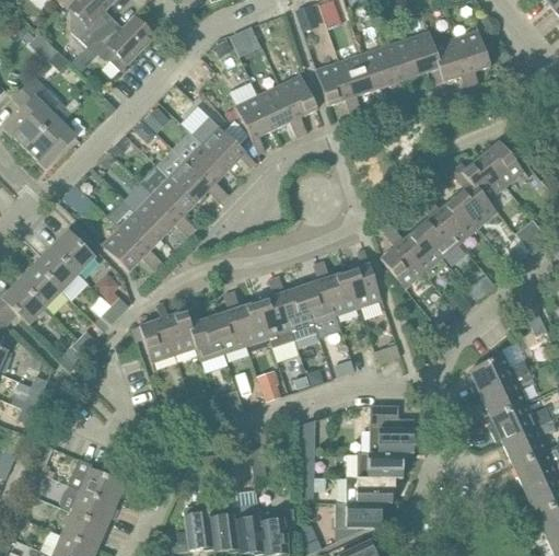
[(71,8),(71,30),(78,35),(88,45),(109,22),(101,13),(105,9),(113,0),(73,0),(69,6),(71,8)]
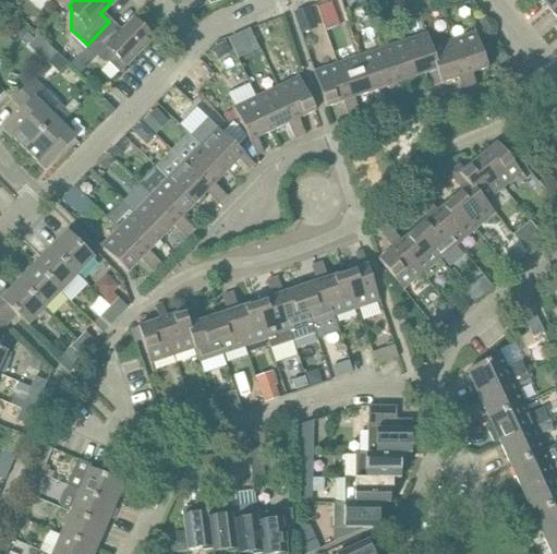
[(322,2),(329,25),(339,22),(331,0),(328,0),(322,2)]
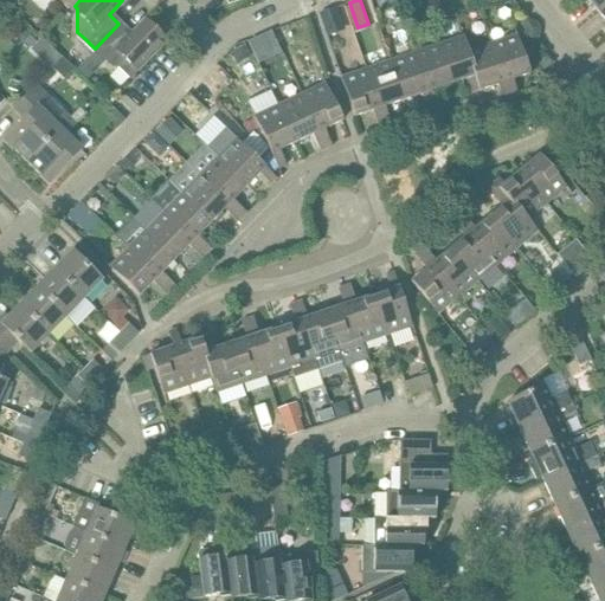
[(95,49),(105,58),(108,57),(114,63),(120,63),(133,75),(134,73),(133,72),(168,37),(146,15),(129,33),(118,24),(95,49)]
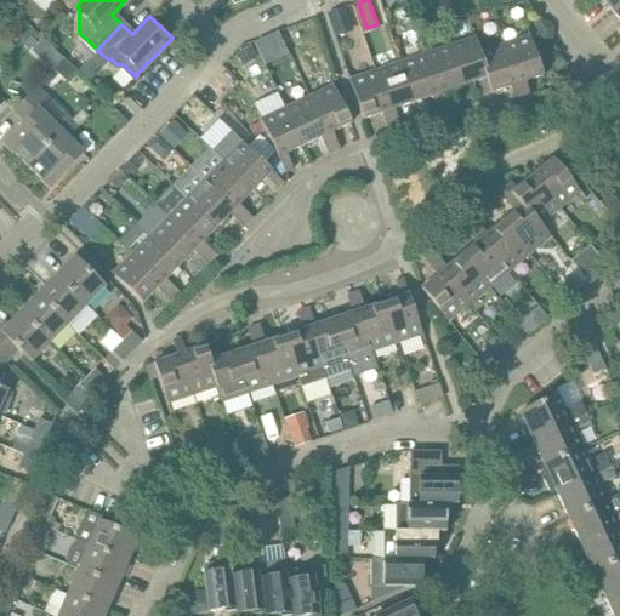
[(278,29),(269,33),(280,55),(289,50),(278,29)]
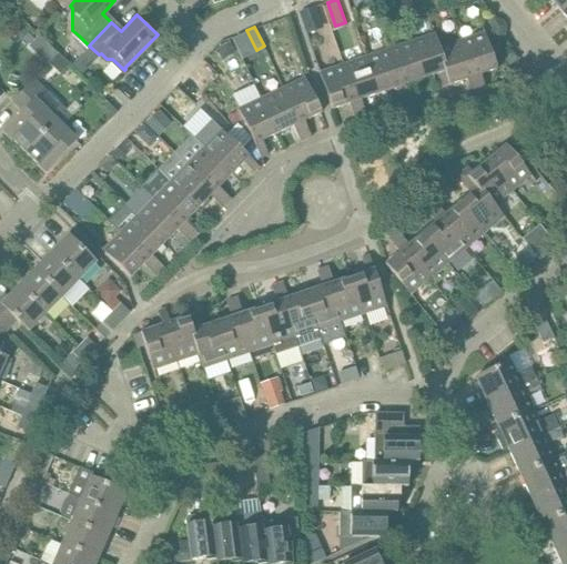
[(479,88),(486,86),(482,71),(497,66),(486,29),(463,37),(479,88)]
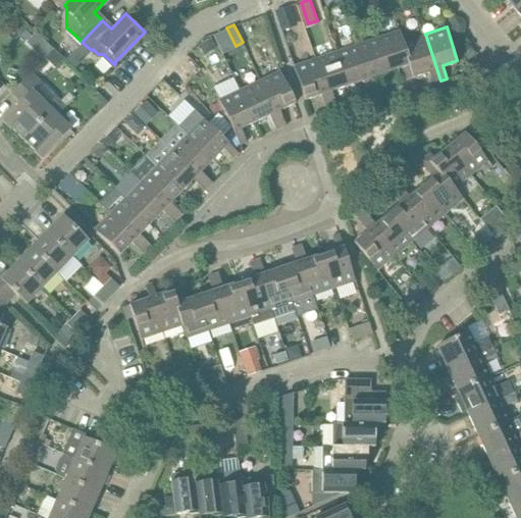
[(401,28),(400,29),(415,74),(429,69),(434,83),(440,81),(425,34),(405,41),(401,28)]
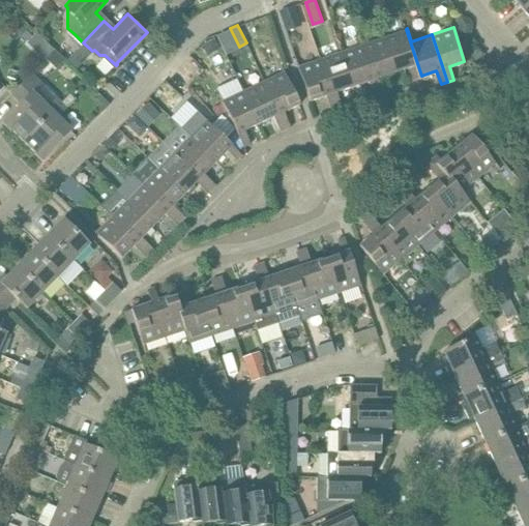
[(406,29),(384,36),(395,69),(410,65),(414,78),(421,76),(406,29)]
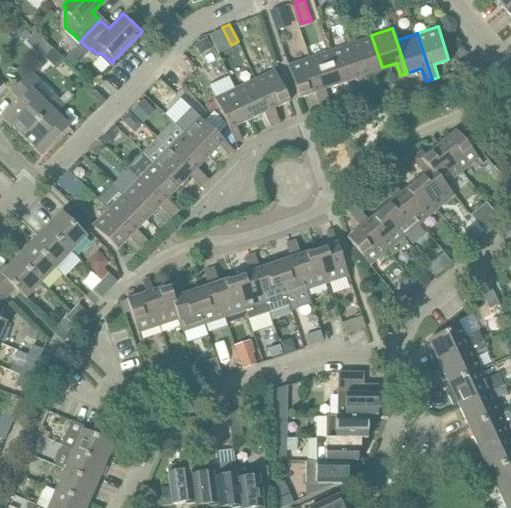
[(382,67),(371,35),(351,42),(367,89),(372,87),(367,73),(382,67)]
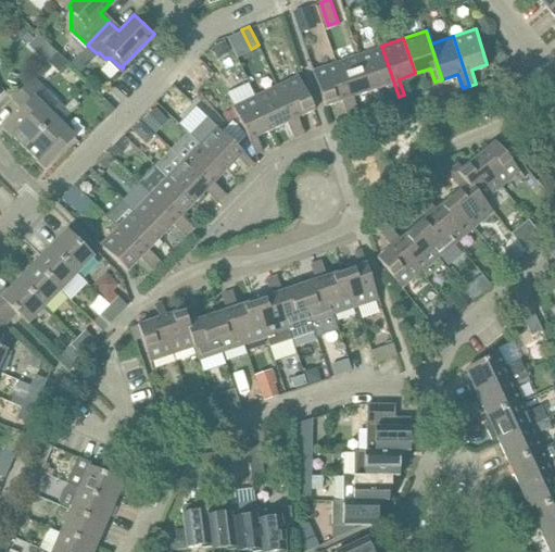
[(399,97),(381,46),(360,53),(370,88),(388,83),(393,99),(399,97)]
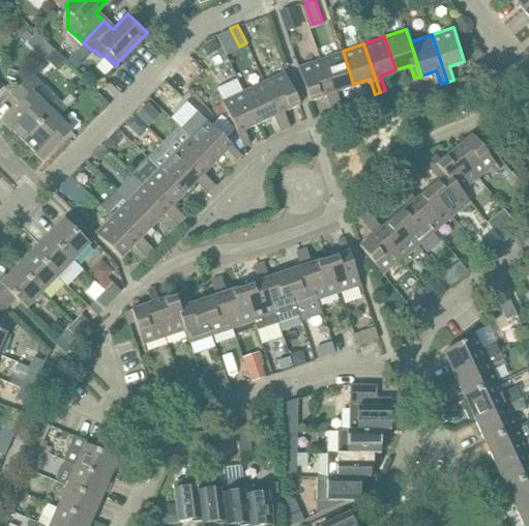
[(57,67),(66,58),(56,48),(47,57),(57,67)]
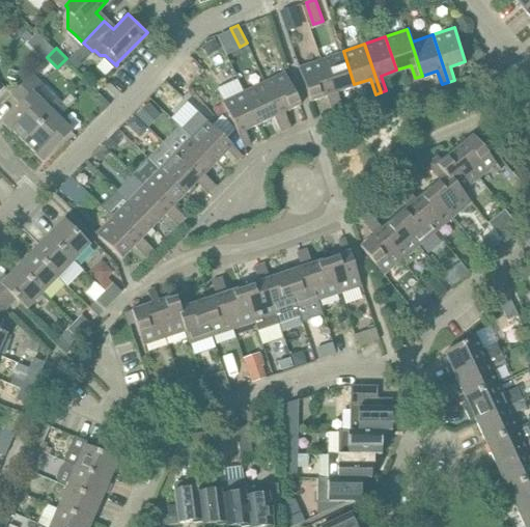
[(354,84),(343,51),(322,58),(338,107),(343,105),(338,90),(354,84)]
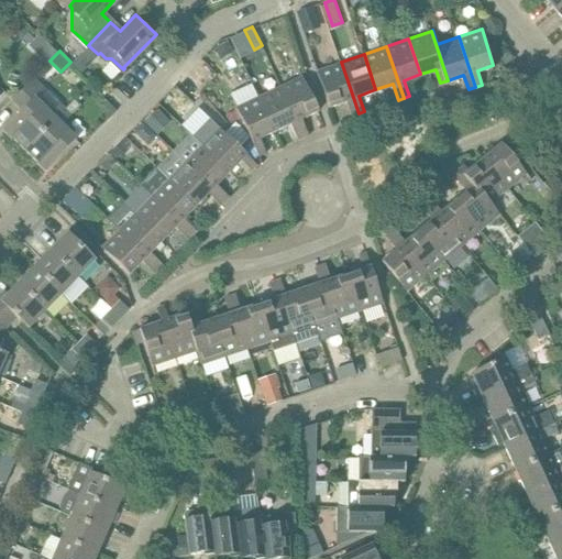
[(359,113),(341,62),(318,69),(330,105),(348,99),(353,114),(359,113)]
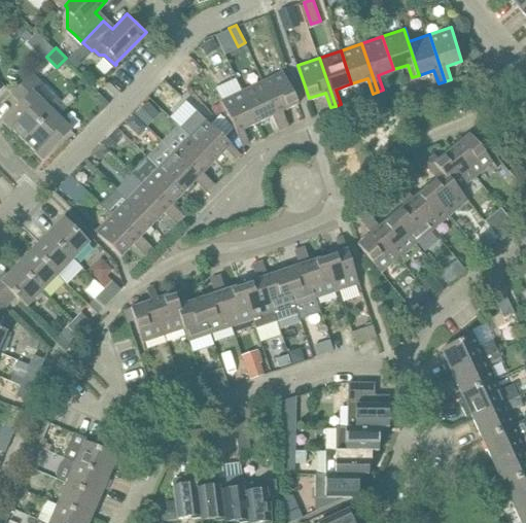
[(263,79),(285,126),(290,124),(283,109),(299,101),(283,69),(263,79)]
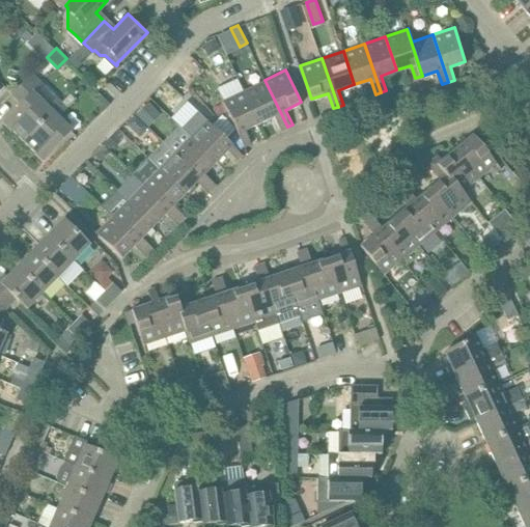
[(27,77),(12,91),(22,101),(6,117),(15,125),(12,127),(24,138),(62,100),(56,94),(48,103),(34,90),(43,81),(32,71),(27,77)]
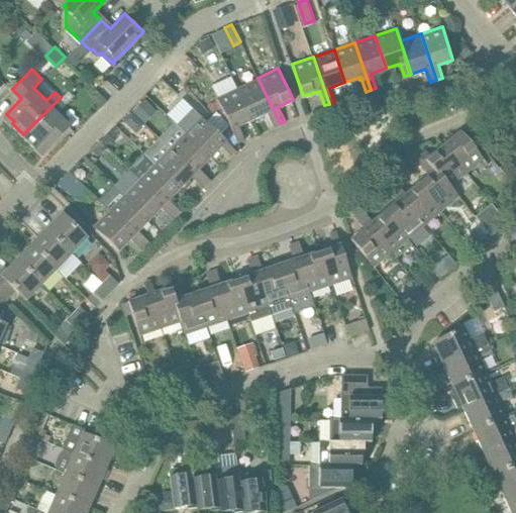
[(258,78),(238,87),(253,118),(268,111),(275,125),(280,123),(258,78)]
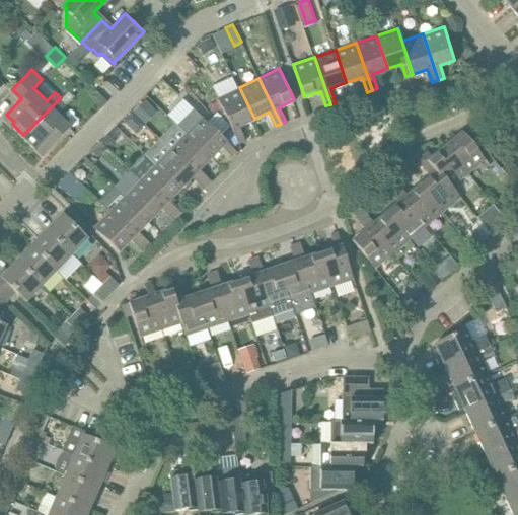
[(254,119),(239,87),(219,97),(239,141),(246,138),(240,126),(254,119)]
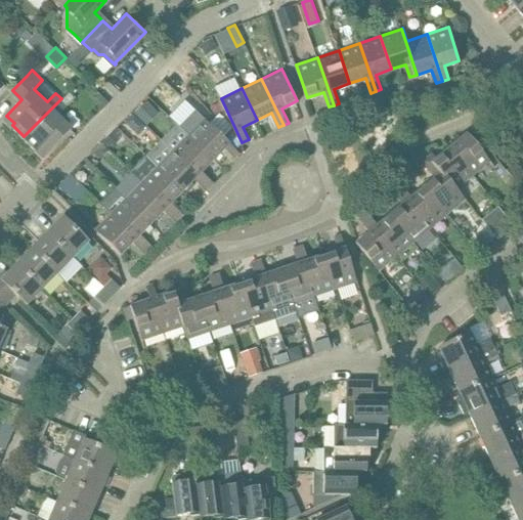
[(61,98),(24,136),(36,148),(38,146),(46,154),(72,126),(58,113),(67,104),(61,98)]
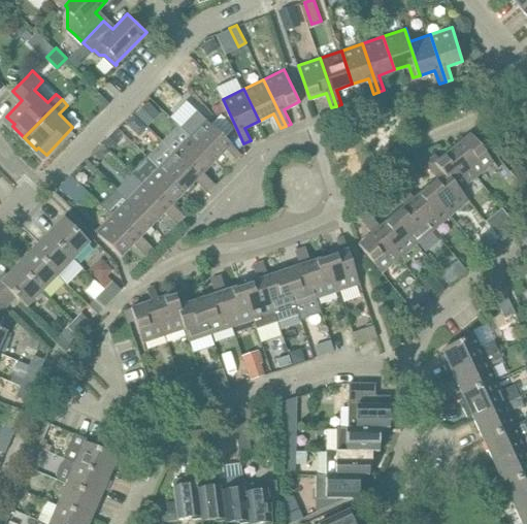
[(146,126),(132,112),(124,122),(137,135),(146,126)]
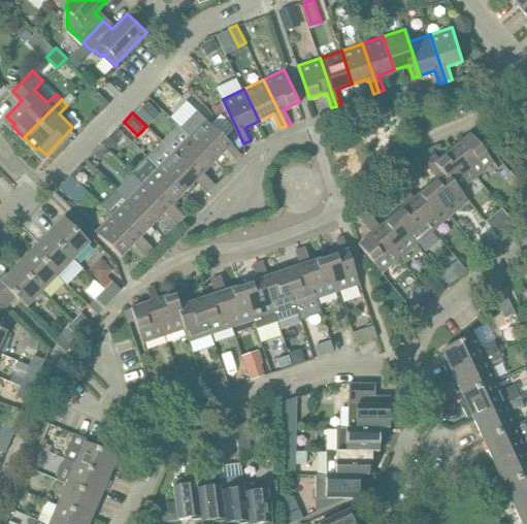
[(190,134),(216,159),(227,148),(236,157),(241,152),(206,117),(190,134)]
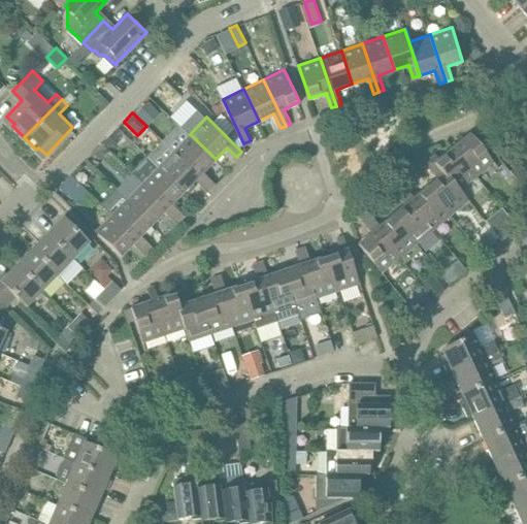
[(476,128),(453,148),(475,174),(494,159),(480,141),(485,137),(476,128)]
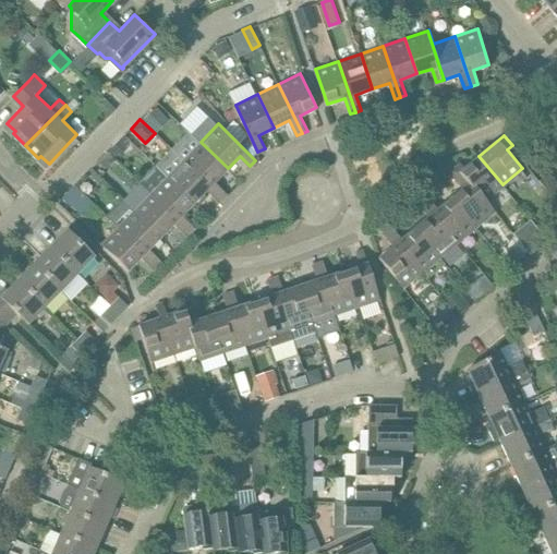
[(201,142),(184,158),(223,196),(228,192),(216,180),(228,168),(201,142)]
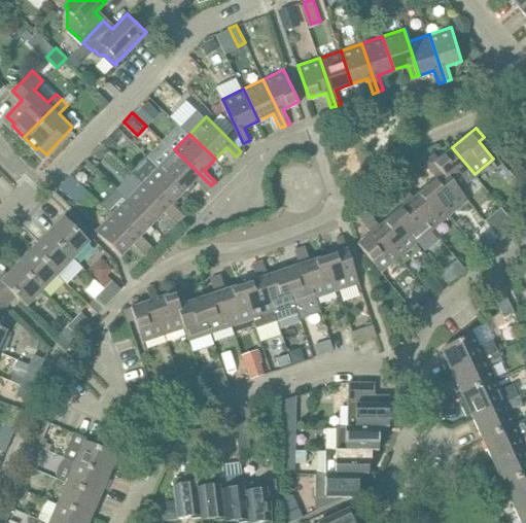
[(92,152),(97,159),(107,148),(101,142),(92,152)]
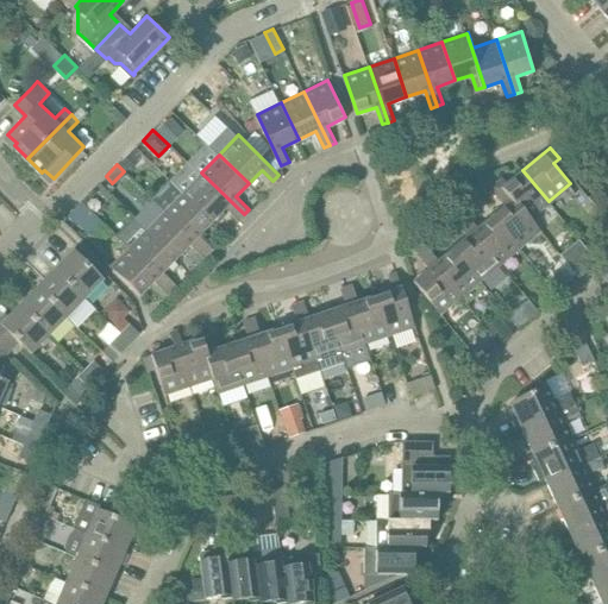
[(531,216),(549,201),(522,170),(508,182),(503,176),(499,180),(539,230),(541,228),(531,216)]
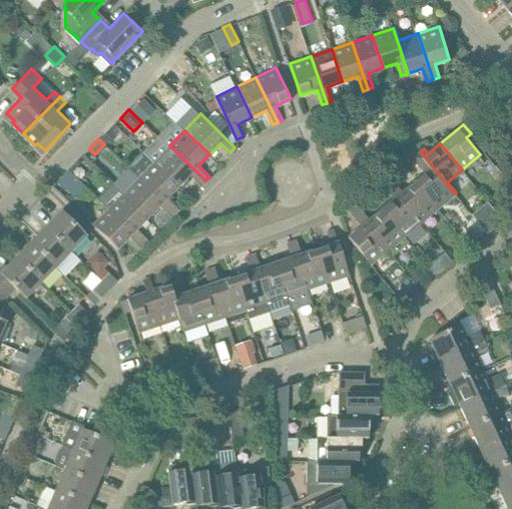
[(191,173),(201,184),(205,180),(169,145),(154,160),(179,185),(191,173)]
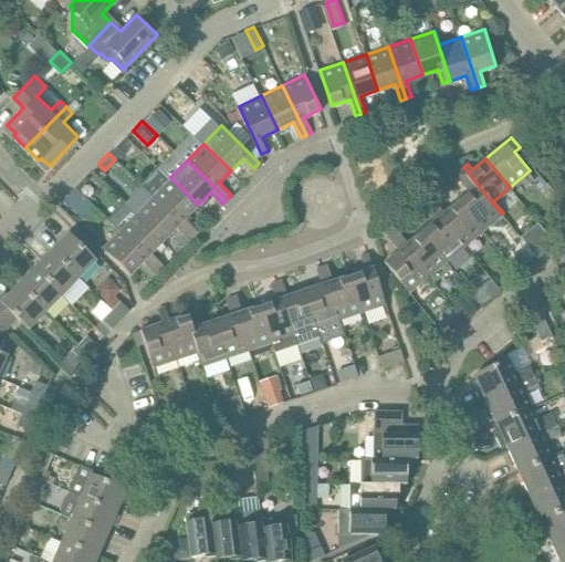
[(471,189),(459,199),(483,229),(501,214),(463,167),(457,172),(471,189)]
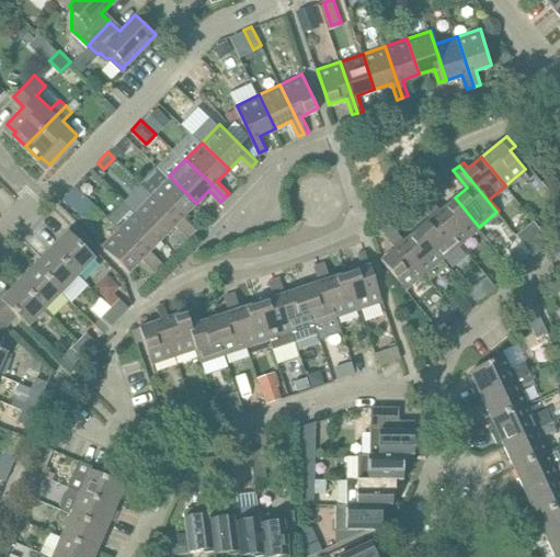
[(552,171),(543,179),(550,189),(559,182),(559,180),(552,171)]
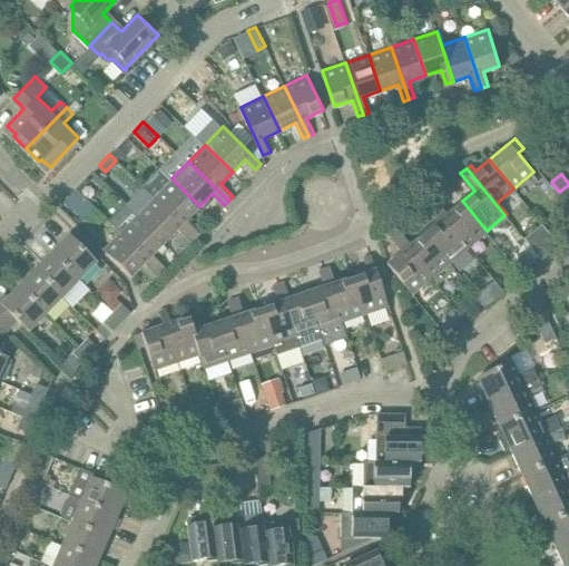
[(172,178),(155,196),(195,235),(199,231),(187,218),(199,206),(172,178)]
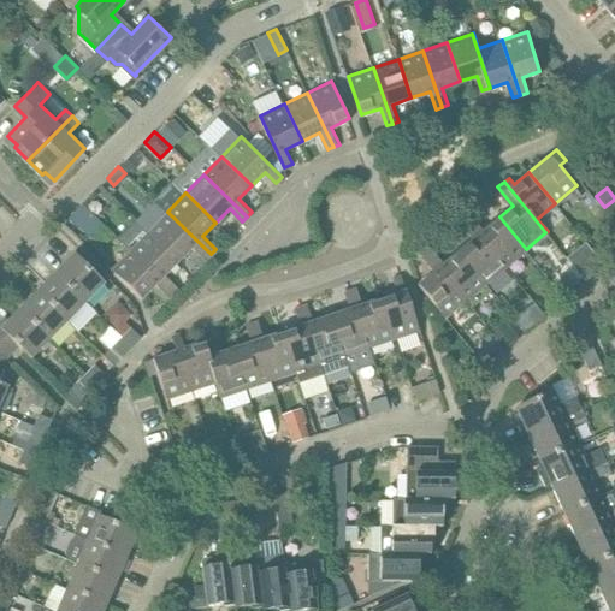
[(83,202),(70,217),(80,226),(94,212),(83,202)]
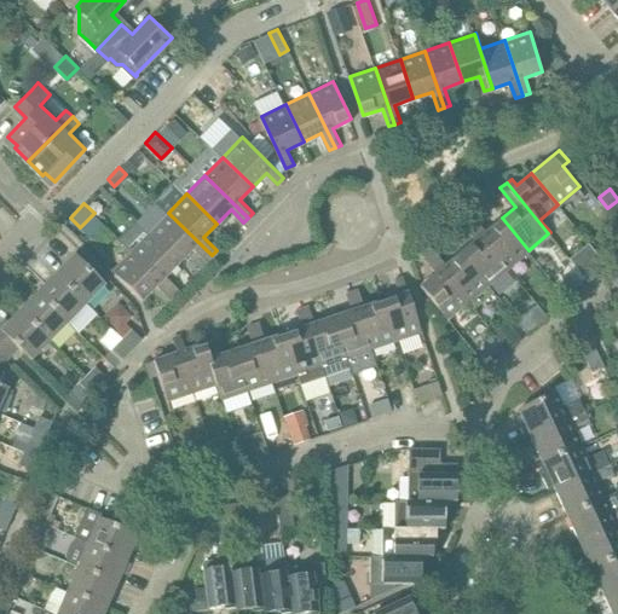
[(194,247),(207,260),(212,255),(168,213),(150,231),(180,261),(194,247)]
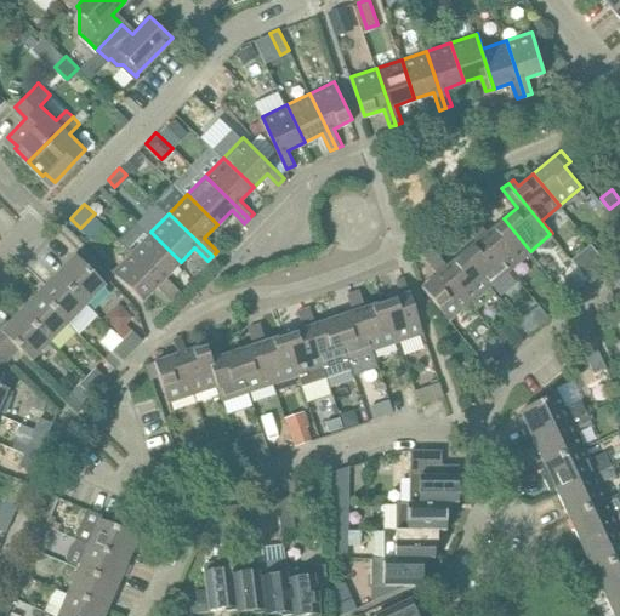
[(477,216),(472,221),(510,268),(530,251),(504,218),(489,231),(477,216)]
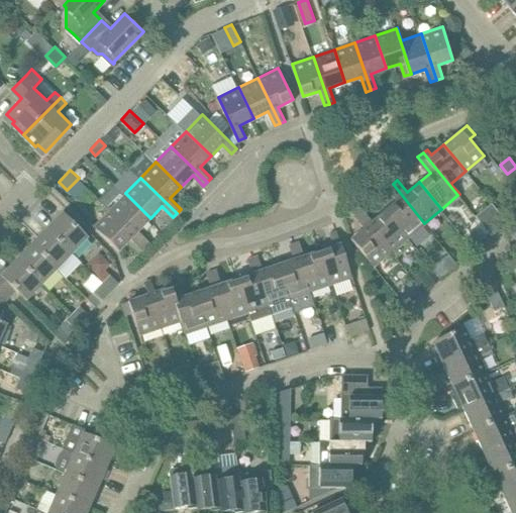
[(398,199),(386,209),(408,236),(424,223),(393,184),(388,187),(398,199)]
